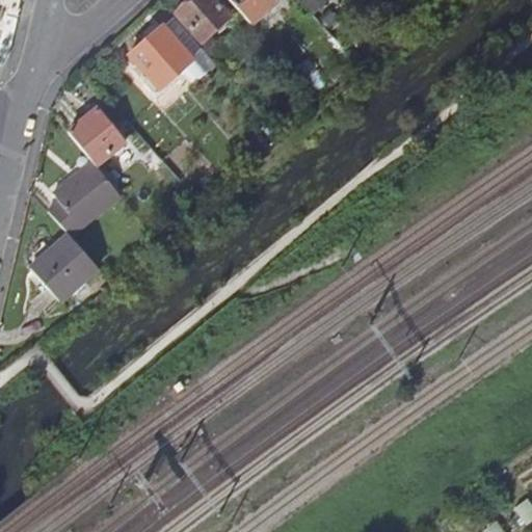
[(212,0),(194,0),(178,16),(203,44),(231,21),(212,0)]
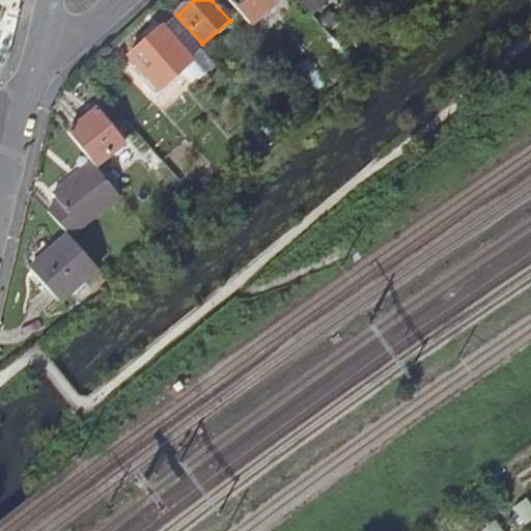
[(273,0),(229,0),(252,25),(276,3),(273,0)]
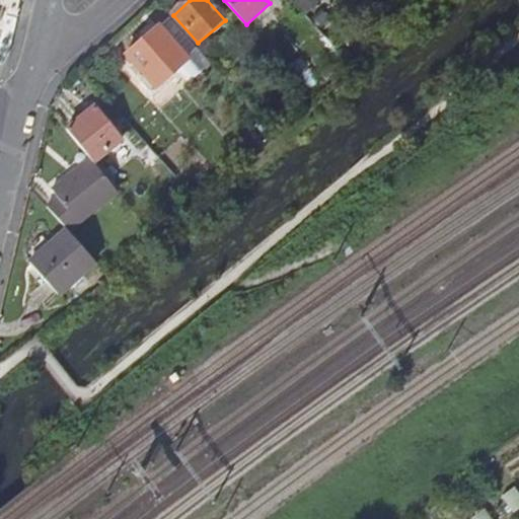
[(183,55),(196,46),(173,21),(161,31),(183,55)]
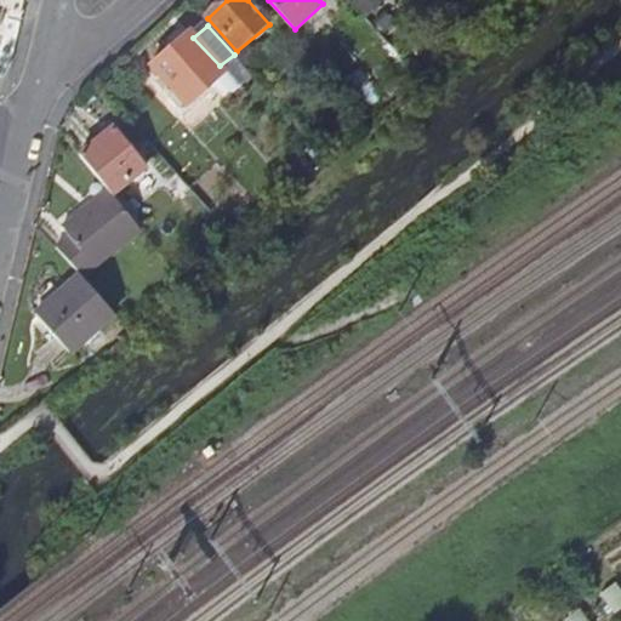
[(226,74),(220,66),(193,38),(189,33),(149,67),(186,108),(226,74)]
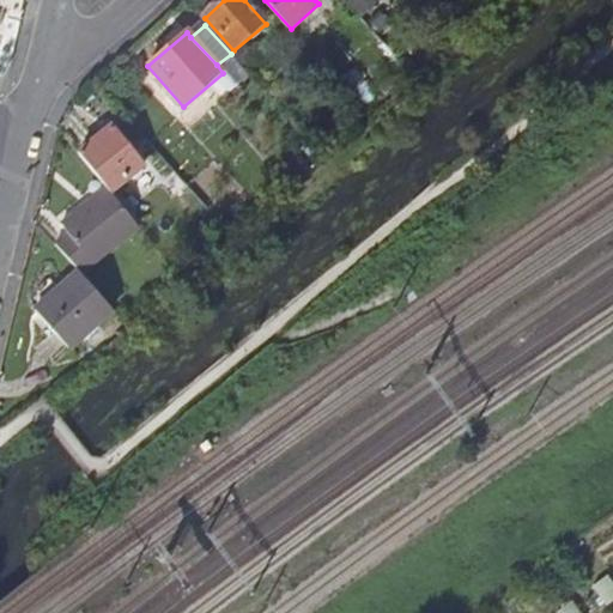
[(145,167),(113,128),(80,155),(105,184),(113,193),(119,187),(145,167)]
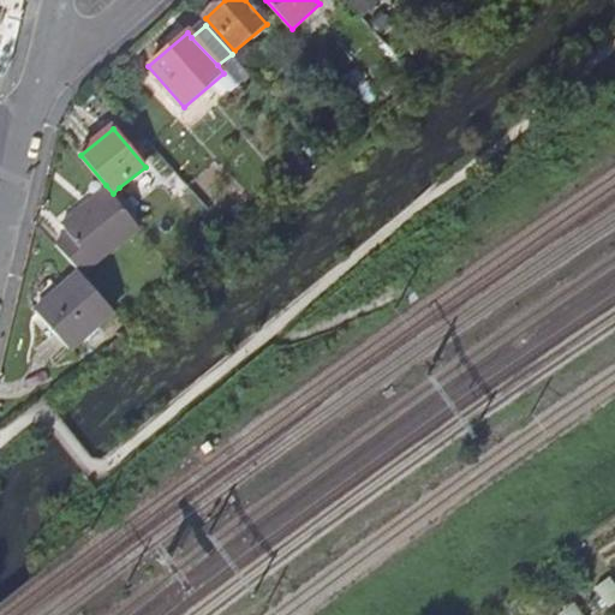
[(83,274),(139,227),(132,218),(113,193),(106,185),(61,221),(69,232),(54,243),(78,268),(83,274)]
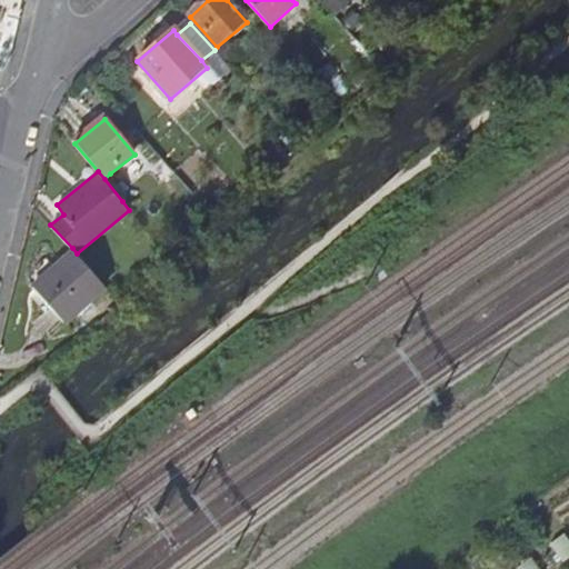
[(110,173),(105,179),(122,201),(129,196),(110,173)]
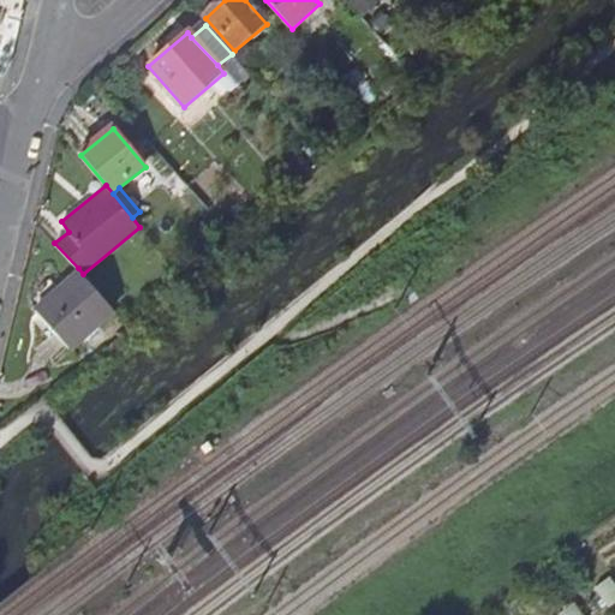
[(70,346),(114,310),(83,274),(78,268),(35,305),(70,346)]
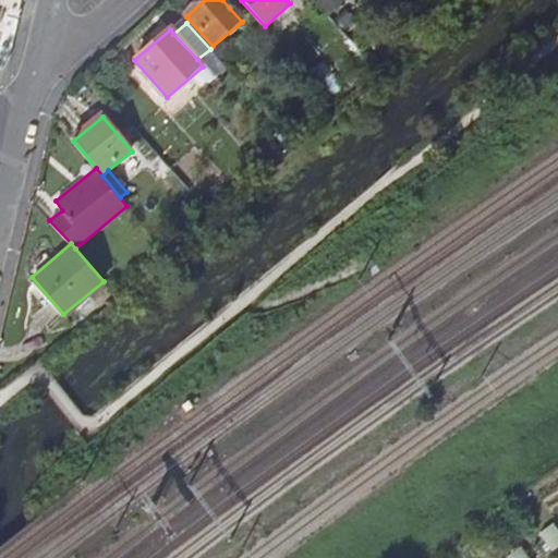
[(550,549),(557,544),(557,531),(553,523),(540,533),(550,549)]
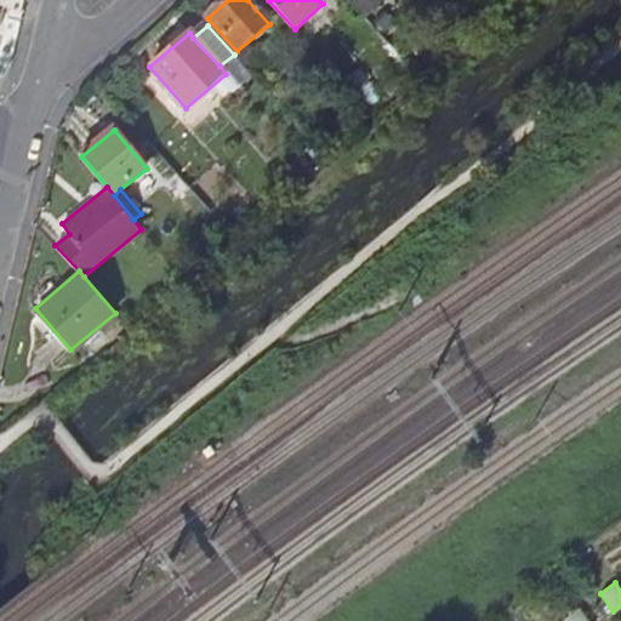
[(563,620),(586,620),(579,609),(563,620)]
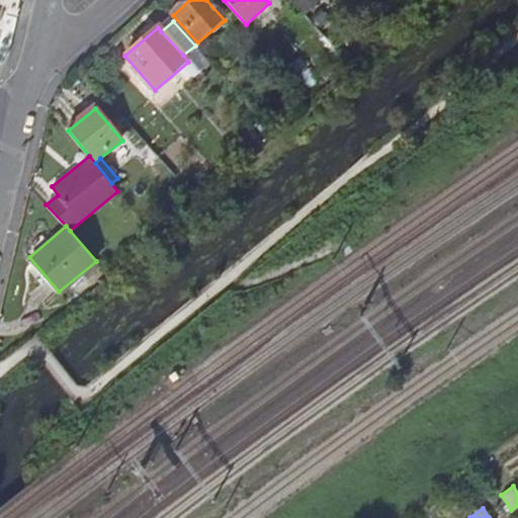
All buildings are outlined.
